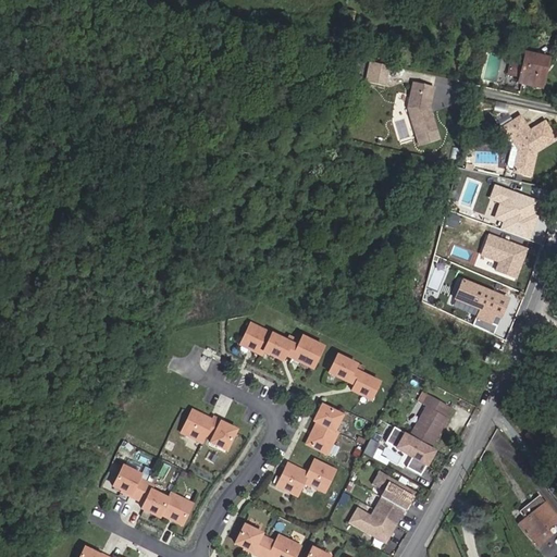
[(351,27),(354,13),(346,12),(344,26),(351,27)]
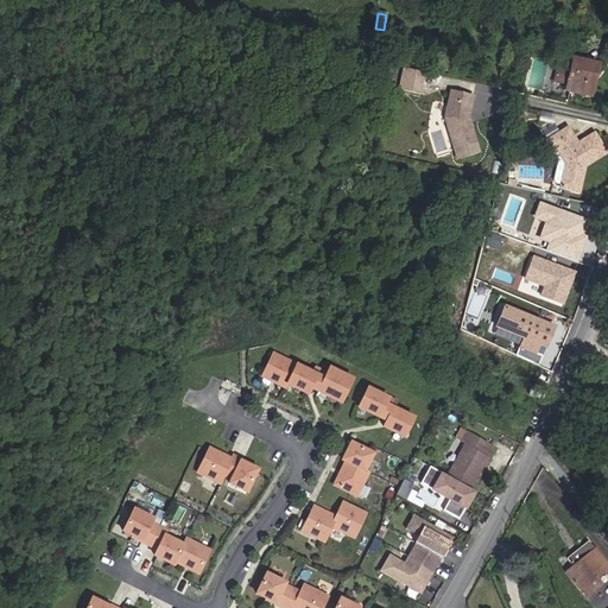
[(591,97),(599,64),(572,58),(570,70),(557,68),(555,74),(568,77),(567,83),(565,90),(591,97)]
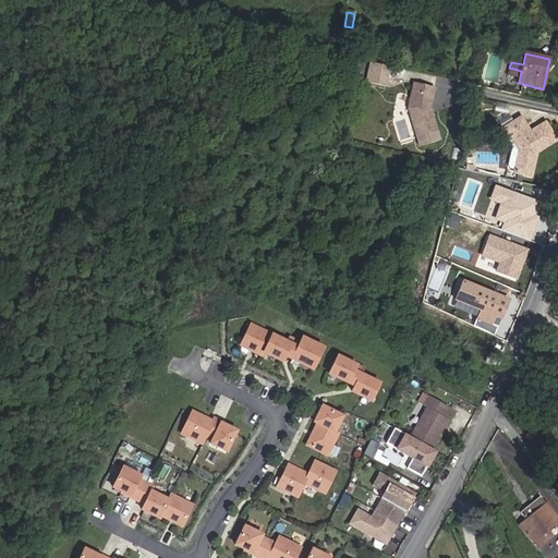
[(386,87),(390,68),(373,63),(368,84),(386,87)]
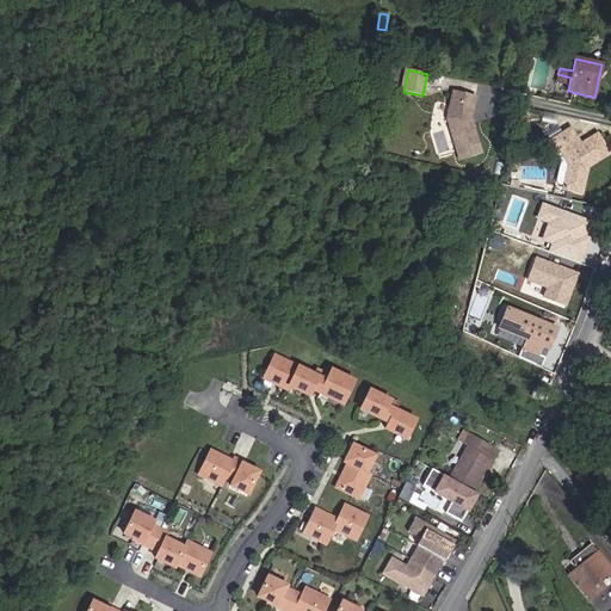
[(569,84),(571,78),(557,74),(556,81),(569,84)]
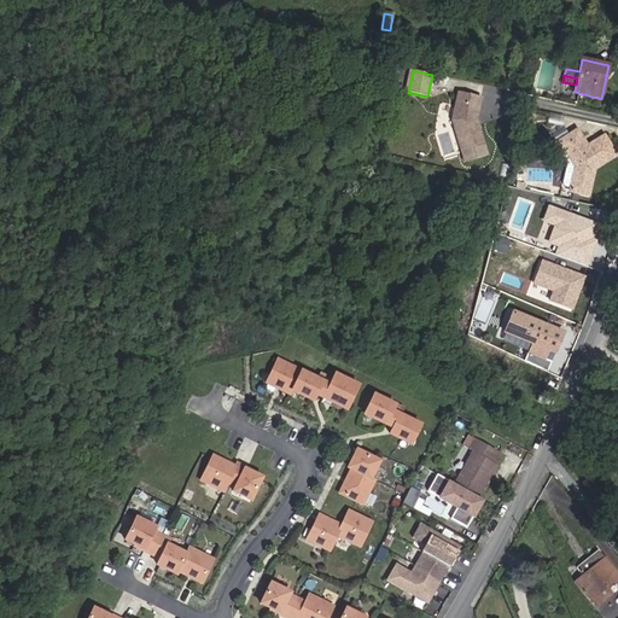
[(490,157),(479,120),(484,98),(458,92),(452,121),(465,162),(490,157)]
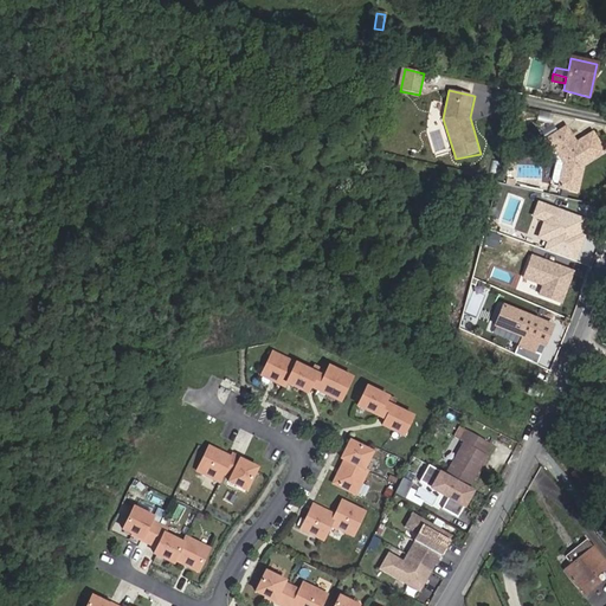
[(520,127),(522,115),(514,113),(510,126),(520,127)]
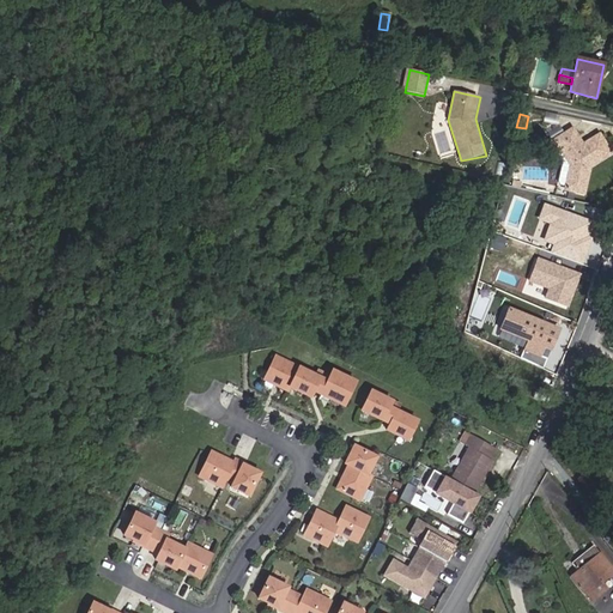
[(612,153),(605,140),(594,137),(583,143),(572,127),(547,143),(554,156),(559,152),(568,167),(563,188),(563,192),(583,196),(589,168),(612,153)]
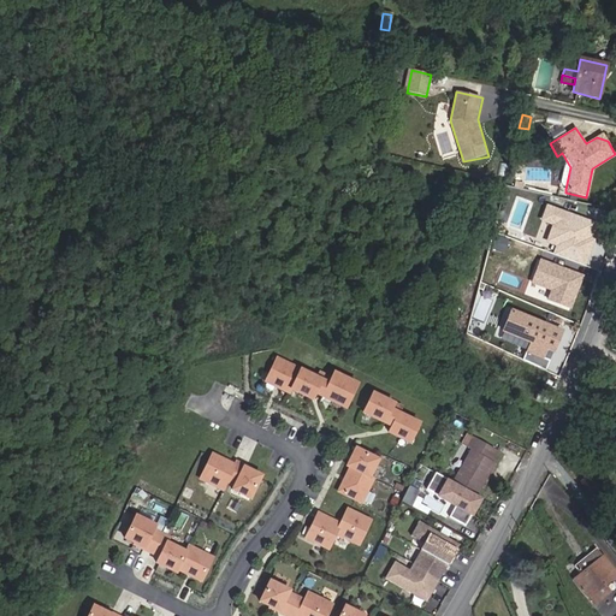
[(566,189),(570,167),(562,153),(557,157),(562,164),(557,185),(560,188),(566,189)]
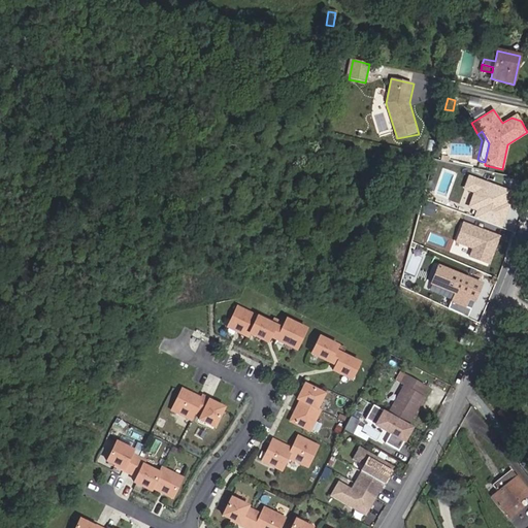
[(516,190),(470,175),(465,189),(475,192),(469,209),(477,212),(475,219),(503,227),(516,190)]
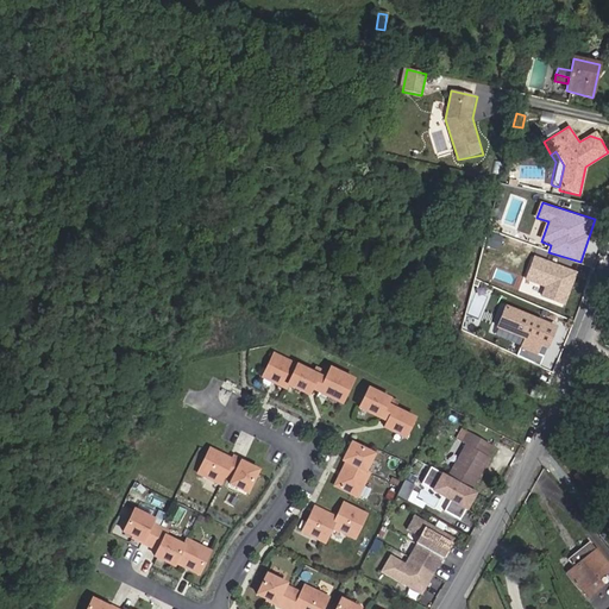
[(579,272),(535,256),(526,278),(546,287),(542,296),(566,305),(579,272)]
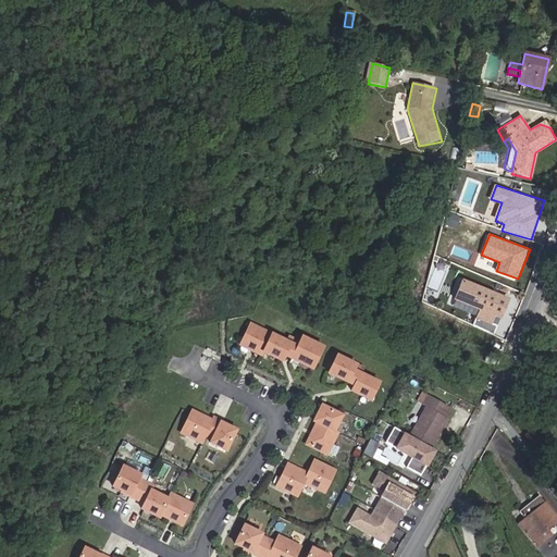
[(512,299),(463,279),(455,300),(480,310),(477,318),(494,325),(497,319),(504,321),(512,299)]
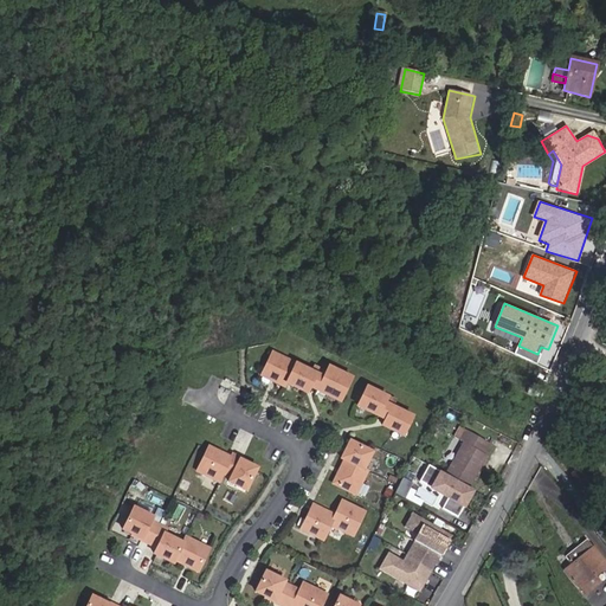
[(287,385),(296,365),(272,353),(262,376),(285,388),(287,385)]
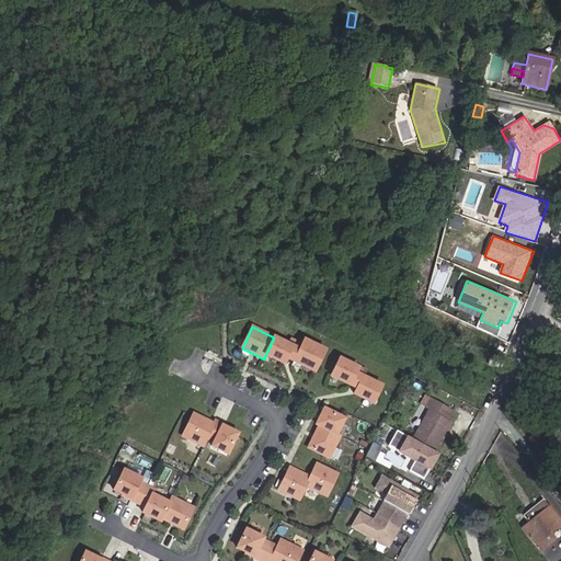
[(315,373),(325,350),(305,340),(301,345),(292,340),(289,345),(274,338),(265,356),(284,365),(287,359),(293,347),(299,351),(294,363),(315,373)]
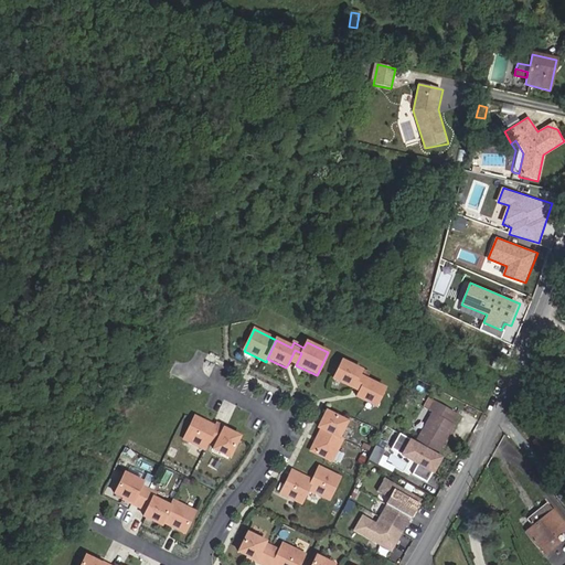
[(296,365),(301,353),(295,350),(289,362),(296,365)]
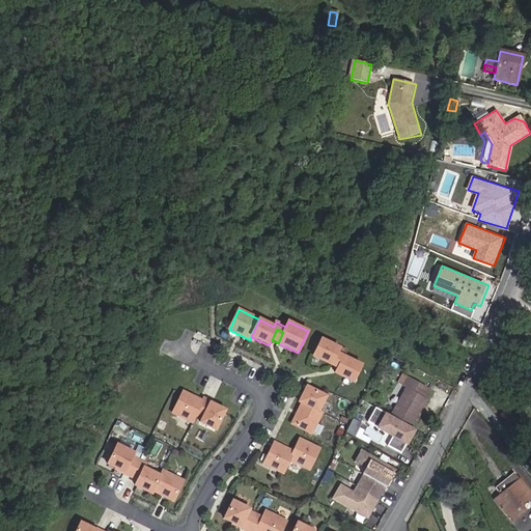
[(332,365),(337,354),(343,357),(337,368),(335,373),(353,383),(361,365),(343,356),(346,352),(322,339),(313,357),(332,365)]
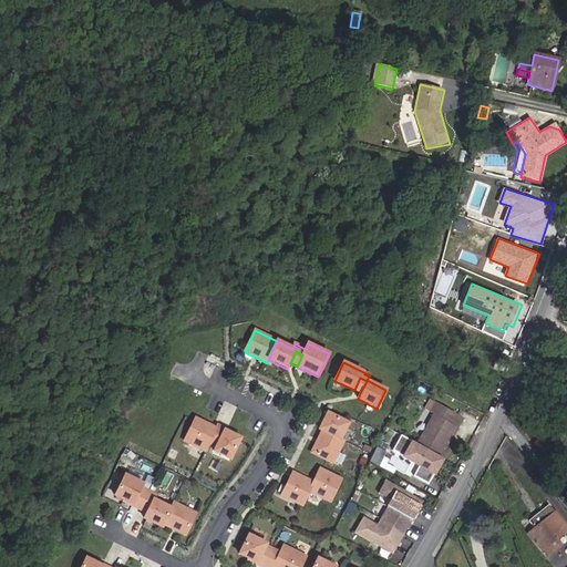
[(360,393),(367,381),(360,378),(354,390),(360,393)]
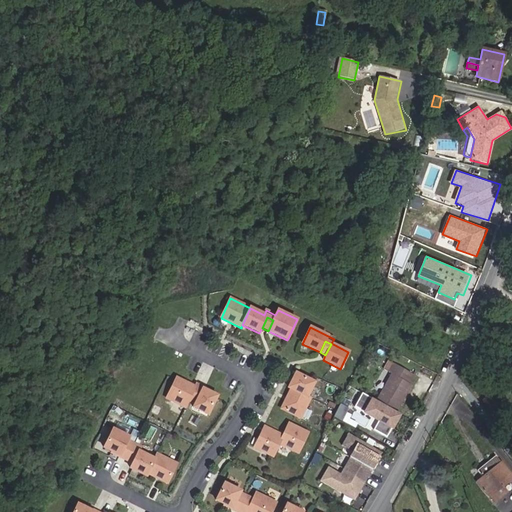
[(395,412),(410,385),(408,384),(413,375),(393,364),(388,372),(391,374),(376,401),(362,393),(354,407),(378,421),(373,430),(386,438),(399,414),(395,412)]
